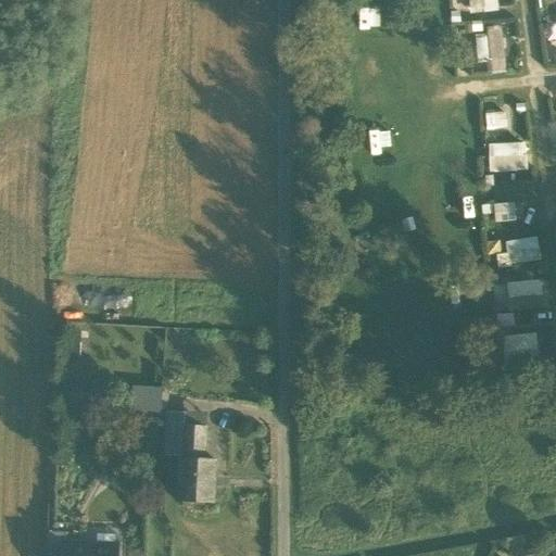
[(496,0),(468,0),(469,12),(497,10),(496,0)]
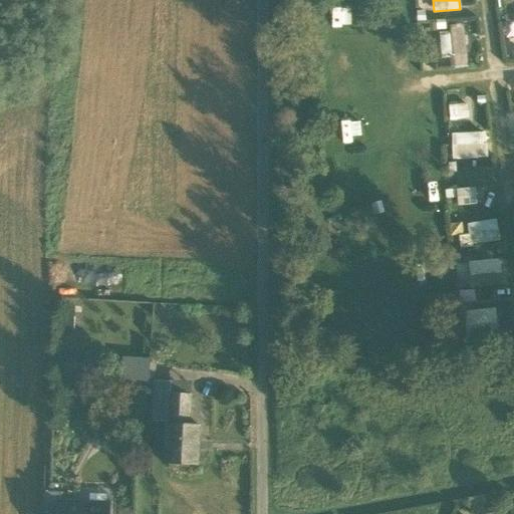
[(447,66),(467,65),(465,24),(446,24),(447,66)]
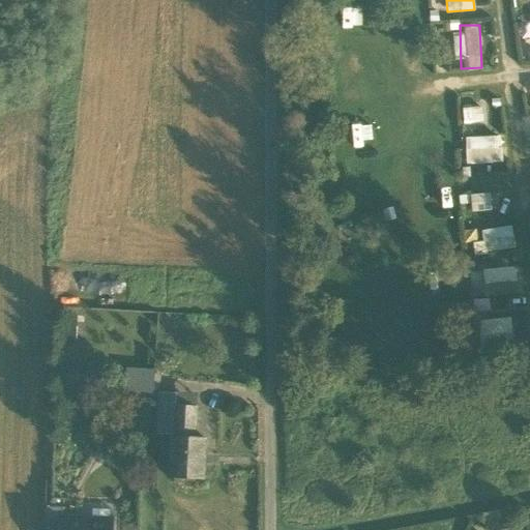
[(463,106),(463,122),(483,121),(482,105),(463,106)]
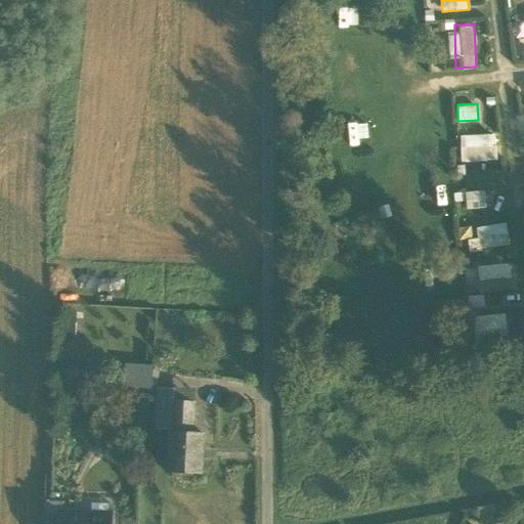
[(497,160),(496,133),(459,134),(461,161),(497,160)]
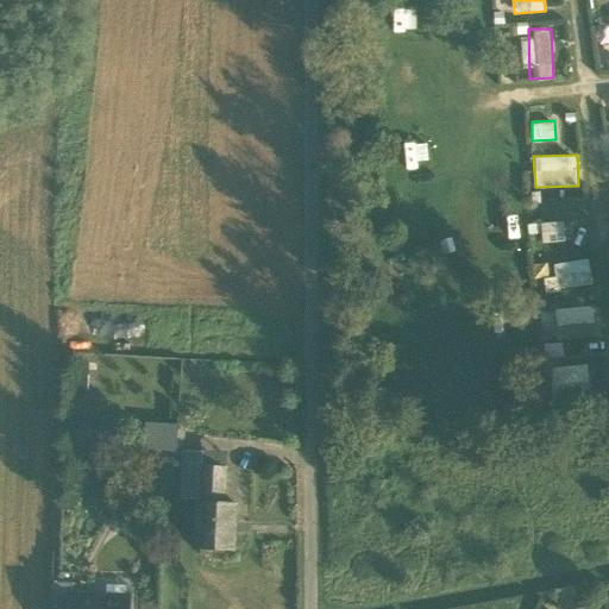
[(557,278),(546,278),(546,290),(594,287),(591,259),(556,262),(557,278)]
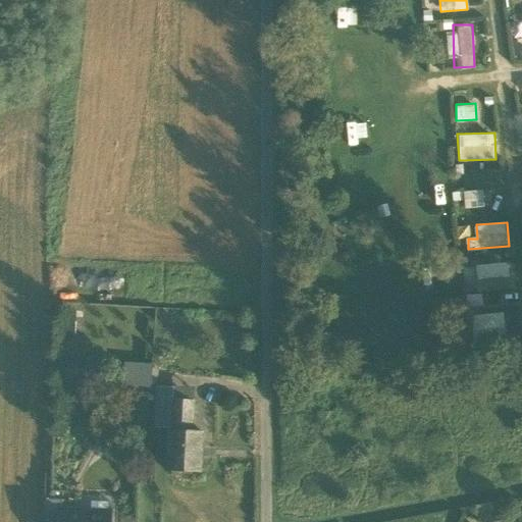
[(463,239),(476,237),(474,223),(462,224),(463,239)]
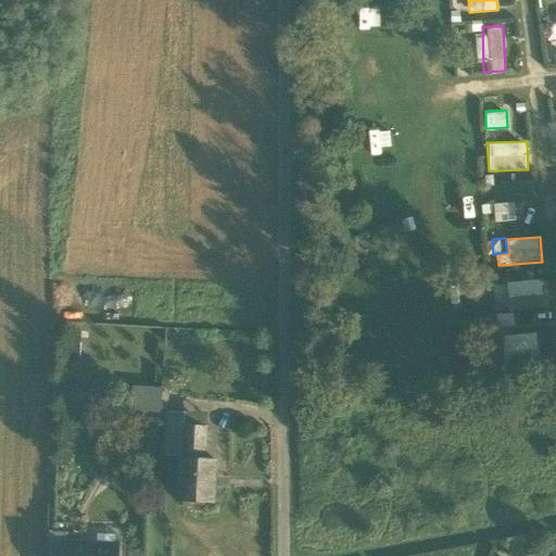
[(508,281),(508,295),(544,294),(543,280),(508,281)]
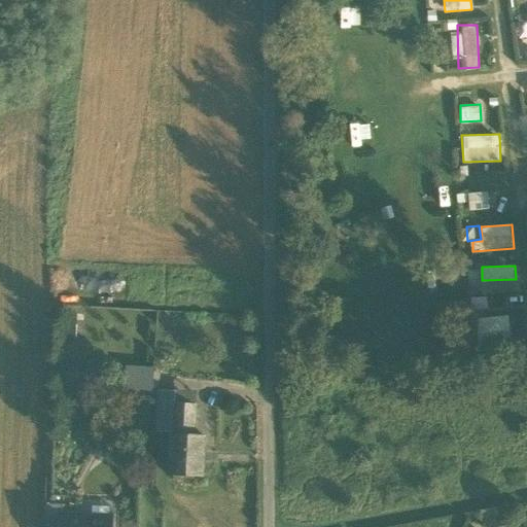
[(517,280),(484,282),(484,292),(503,291),(503,285),(517,284),(517,280)]
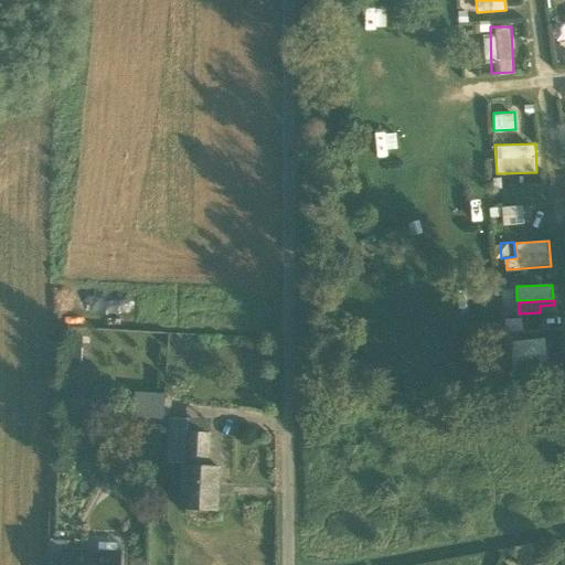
[(516,340),(516,351),(546,350),(545,339),(516,340)]
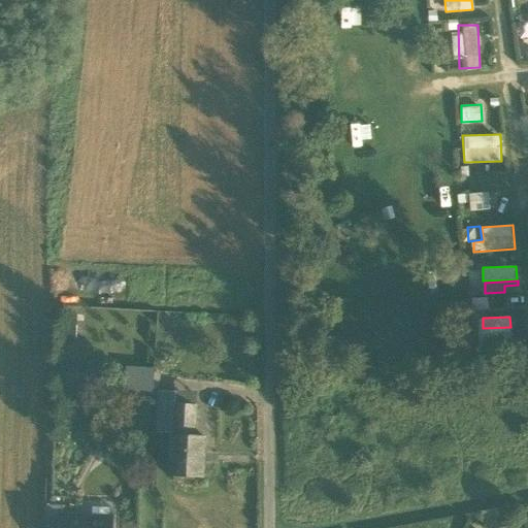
[(124,390),(152,391),(153,373),(126,371),(124,390)]
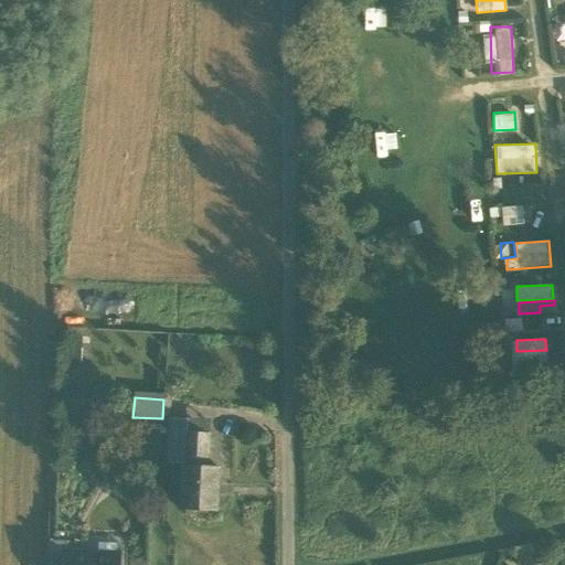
[(167,464),(183,465),(184,434),(187,433),(187,420),(169,419),(167,464)]
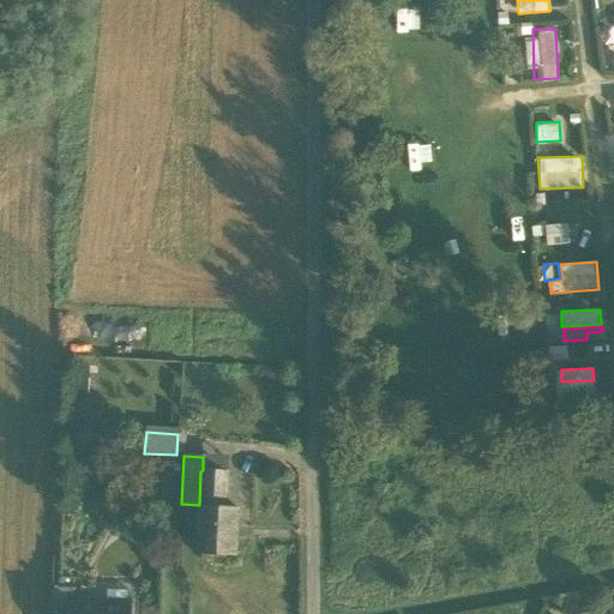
[(227,473),(203,470),(200,471),(199,505),(199,507),(226,509),(227,473)]
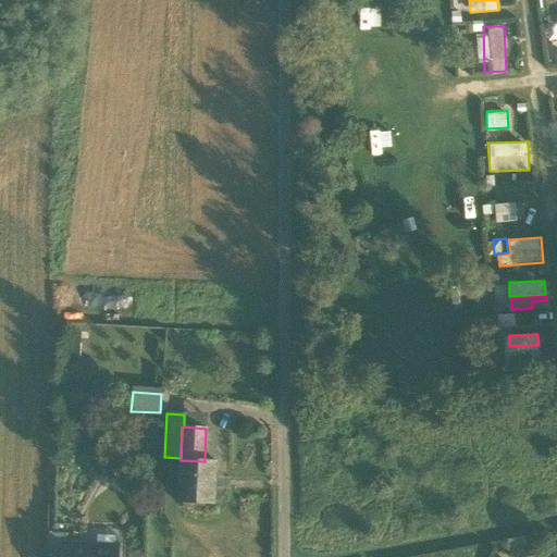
[(177,504),(213,505),(215,461),(205,461),(181,460),(180,460),(177,504)]
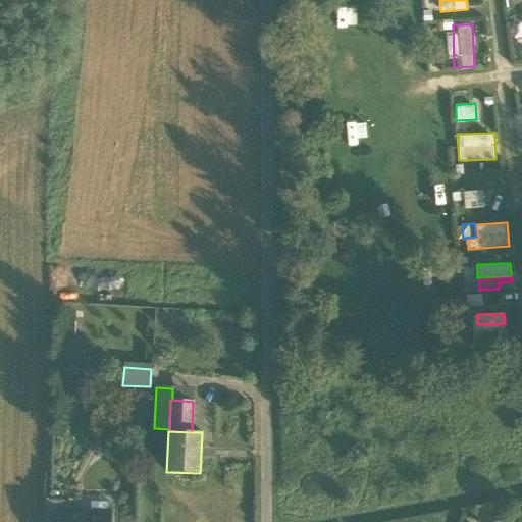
[(59,521),(60,515),(61,515),(62,501),(44,501),(43,521),(59,521)]
